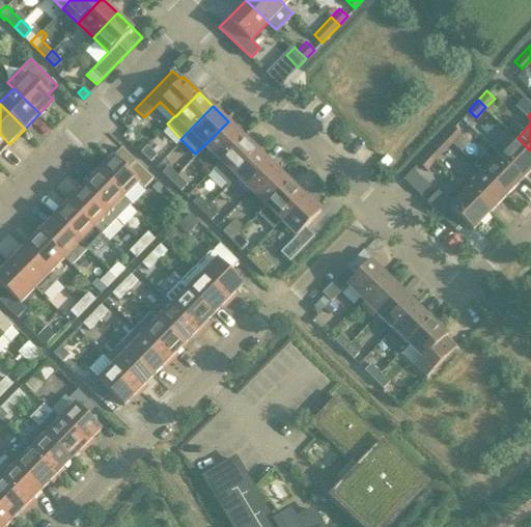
[(228,121),(204,145),(220,160),(244,136),(228,121)]
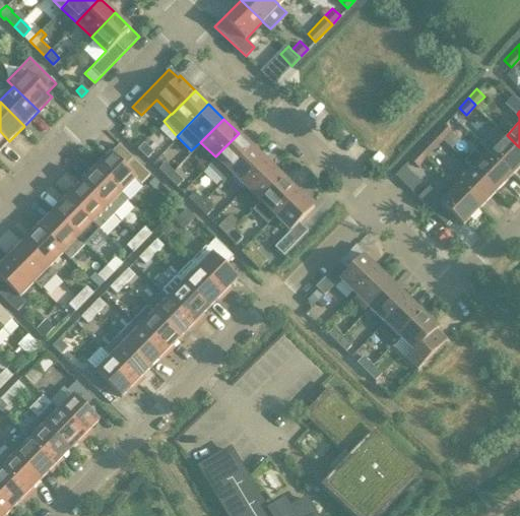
[(443,123),(436,130),(443,137),(451,130),(443,123)]
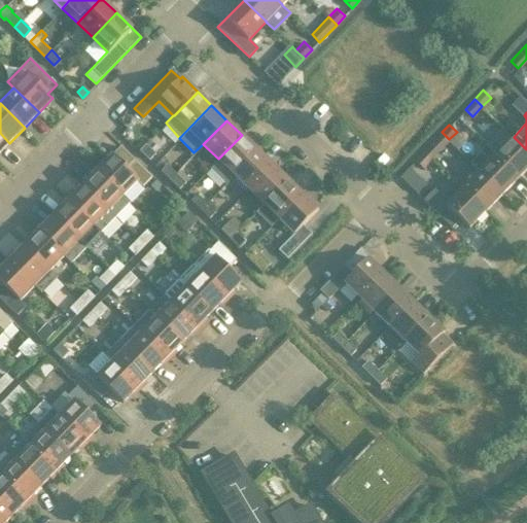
[(449,139),(442,132),(426,148),(433,155),(449,139)]
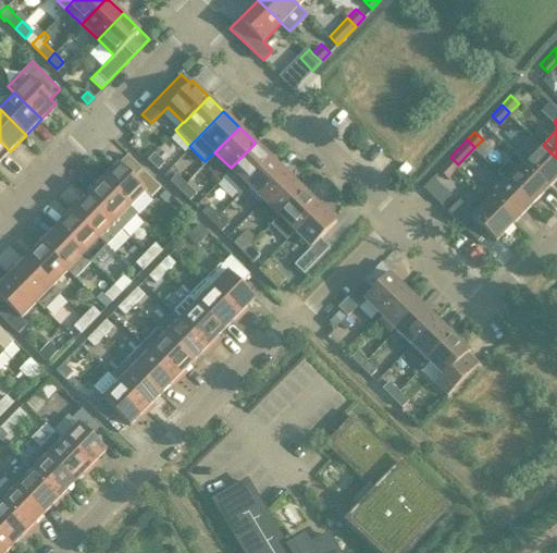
[(0,161),(10,151),(0,140),(0,161)]
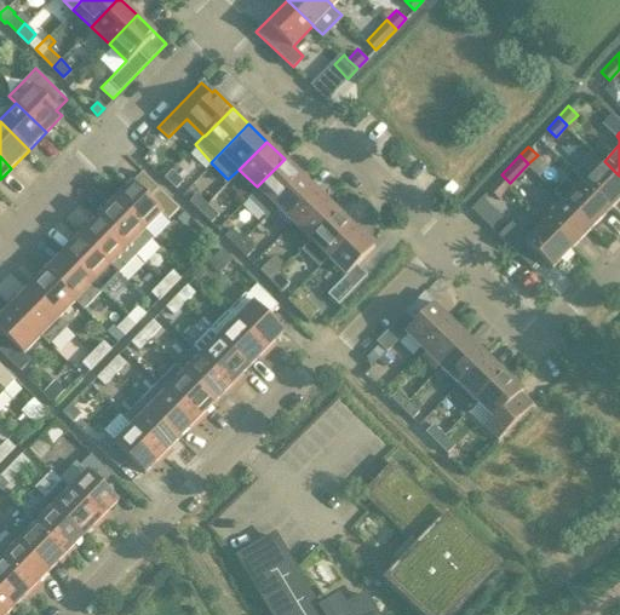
[(257,187),(248,196),(264,213),(274,203),(302,176),(285,159),(257,187)]
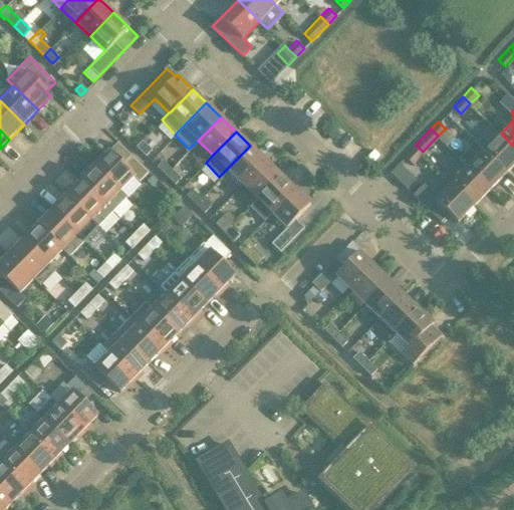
[(513,146),(501,134),(485,150),(507,172),(513,164),(513,146)]
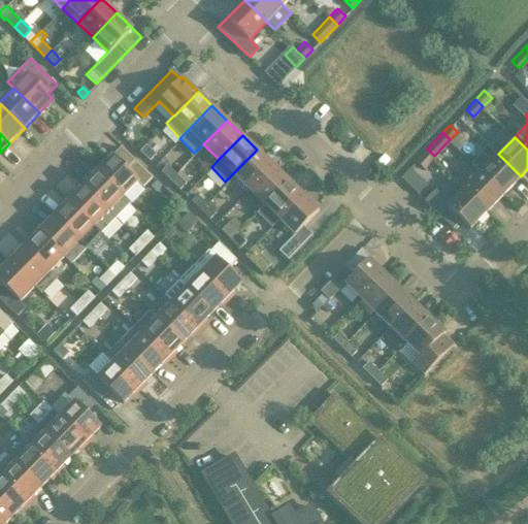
[(146,143),(145,143),(140,138),(135,144),(140,150),(146,143)]
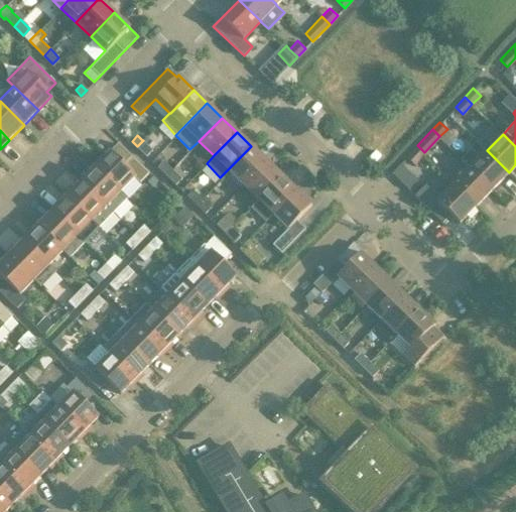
[(143,140),(137,146),(145,154),(152,148),(143,139),(142,140),(143,140)]
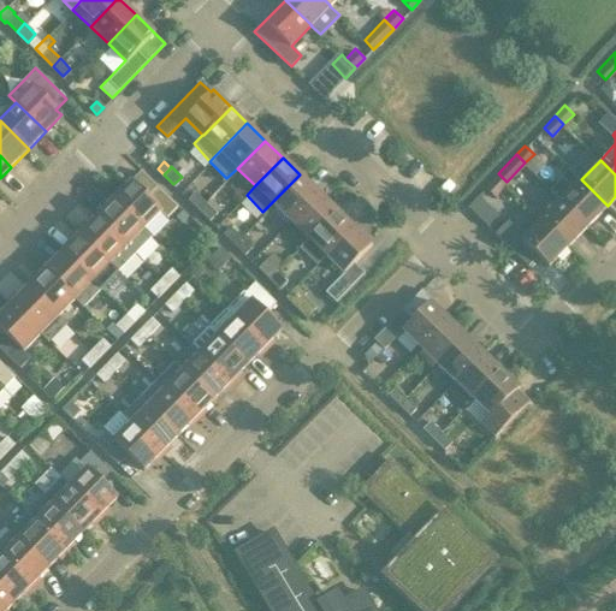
[(144,230),(146,227),(160,213),(167,219),(178,208),(141,172),(131,183),(130,183),(113,200),(144,230)]
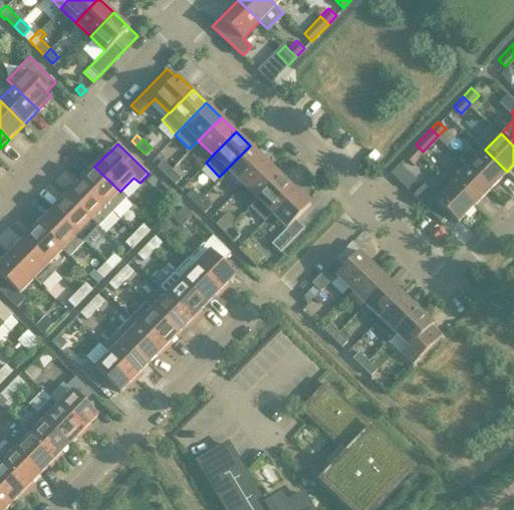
[(423,152),(416,145),(406,156),(413,163),(423,152)]
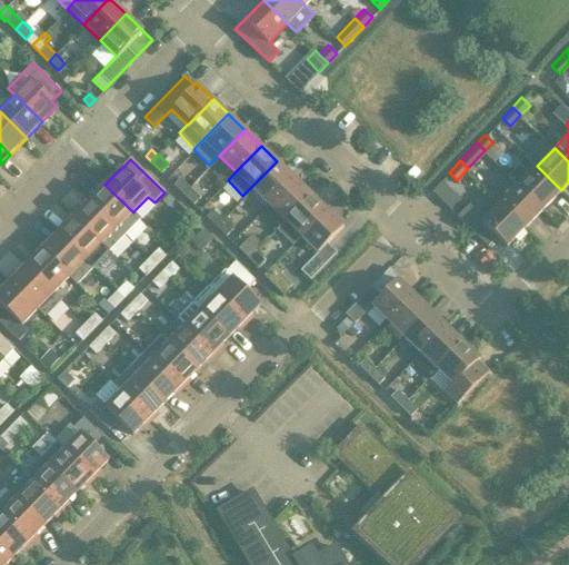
[(293,177),(277,161),(251,187),(268,204),(293,177)]
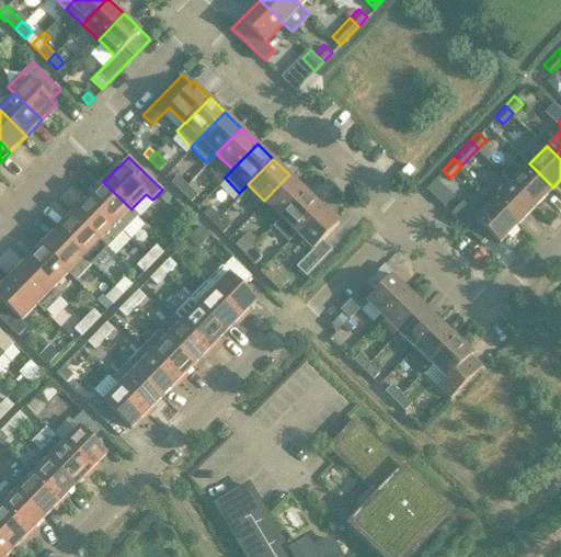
[(512,161),(501,172),(511,182),(512,181),(536,205),(553,188),(529,163),(522,170),(512,161)]
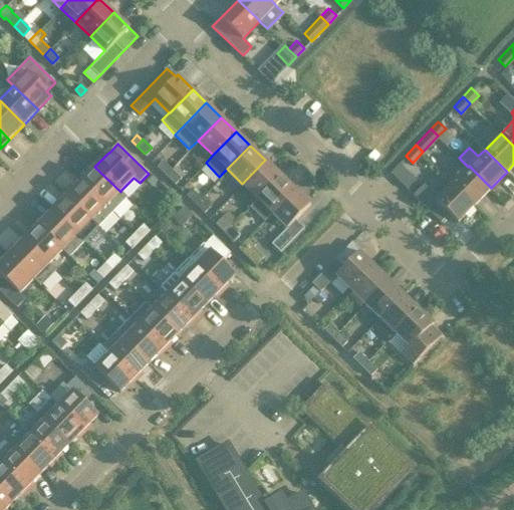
[(166,174),(172,168),(163,159),(157,165),(166,174)]
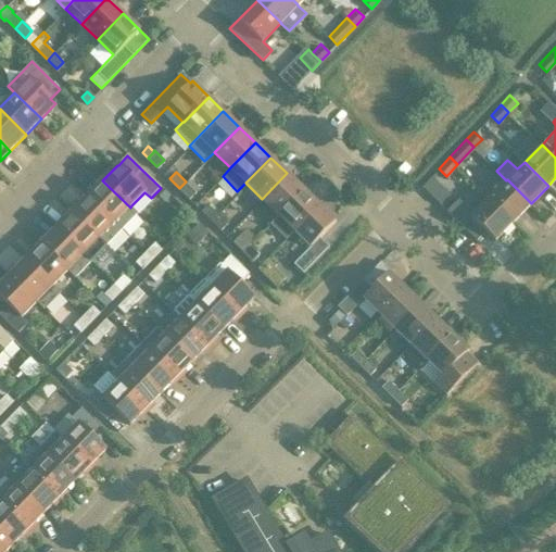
[(287,173),(262,199),(277,214),(302,189),(287,173)]
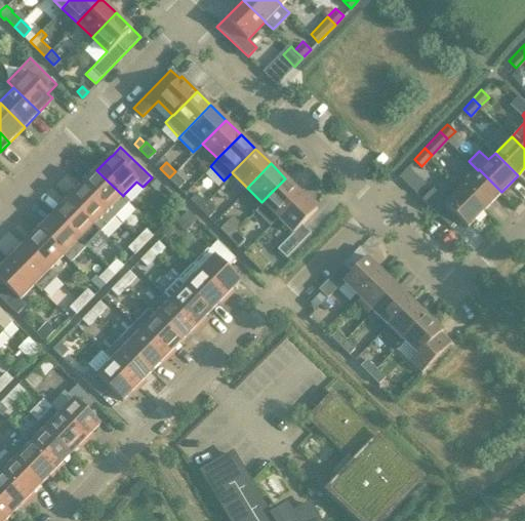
[(407,166),(399,174),(400,175),(404,181),(413,171),(408,166),(407,166)]
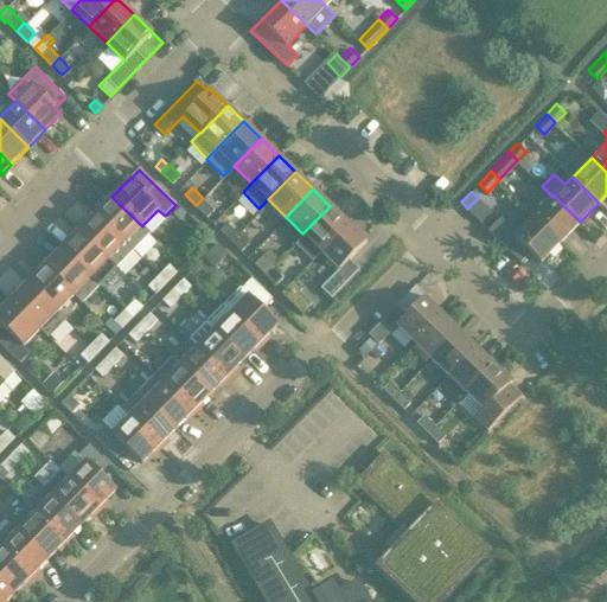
[(553,197),(535,215),(561,241),(580,222),(554,196),(553,197)]
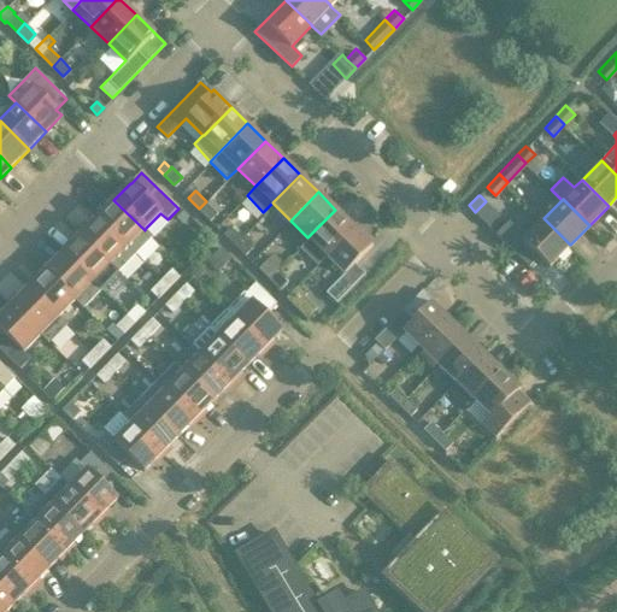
[(145,230),(113,200),(97,218),(133,254),(152,235),(146,228),(145,230)]
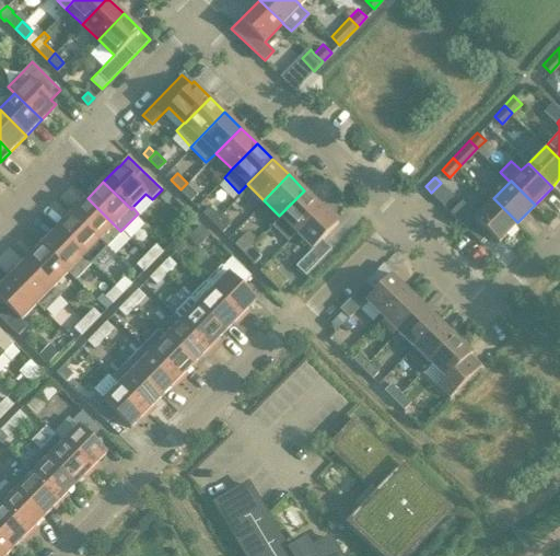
[(187,183),(181,189),(190,199),(197,192),(187,183)]
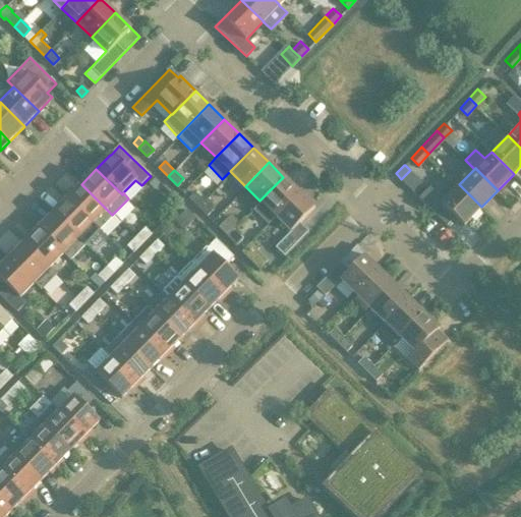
[(298,191),(283,177),(259,200),(275,215),(298,191)]
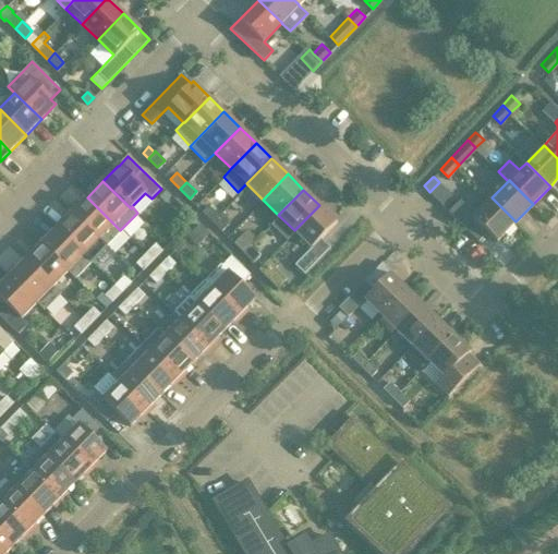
[(120,230),(87,197),(72,214),(105,245),(120,230)]
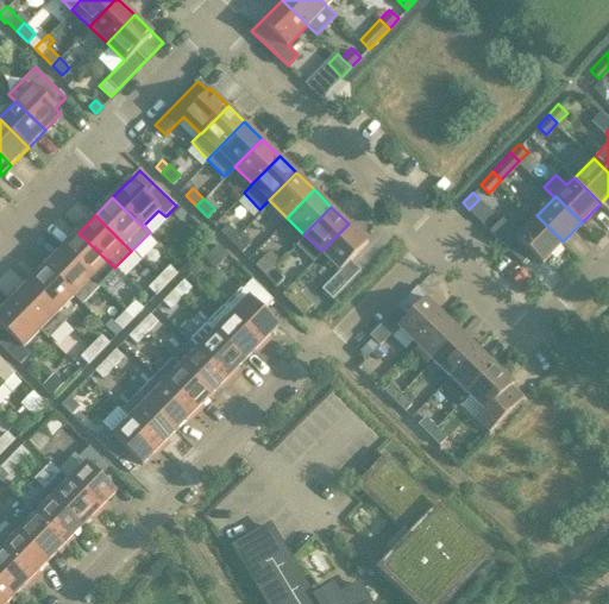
[(503,218),(490,231),(523,263),(534,252),(544,262),(563,241),(537,215),(520,233),(503,218)]
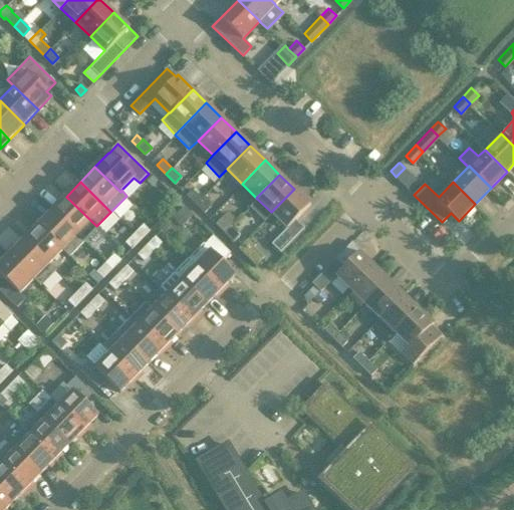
[(195,203),(201,196),(192,187),(186,194),(195,203)]
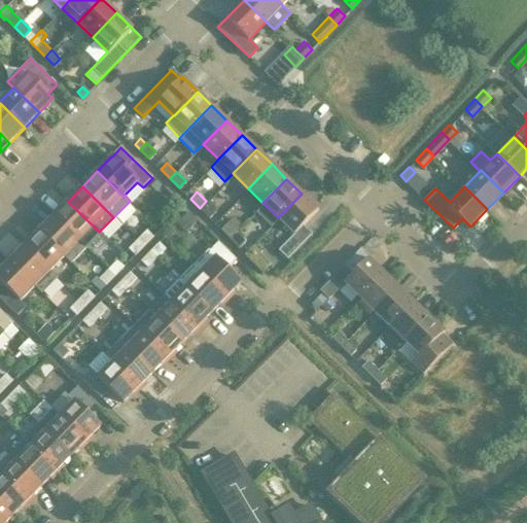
[(302,194),(278,217),(293,233),(278,249),(288,258),(312,234),(304,224),(318,210),(302,194)]
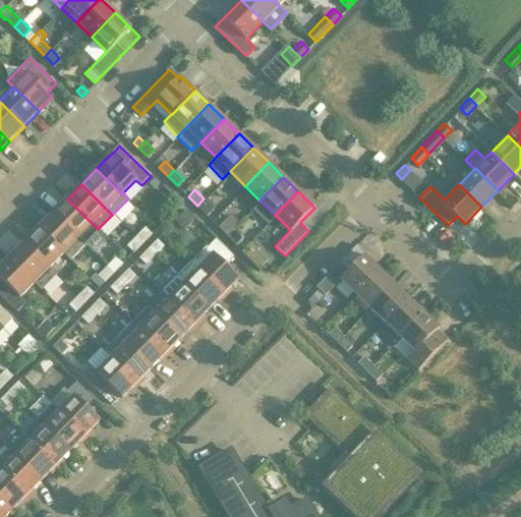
[(213,208),(204,198),(197,206),(207,214),(213,208)]
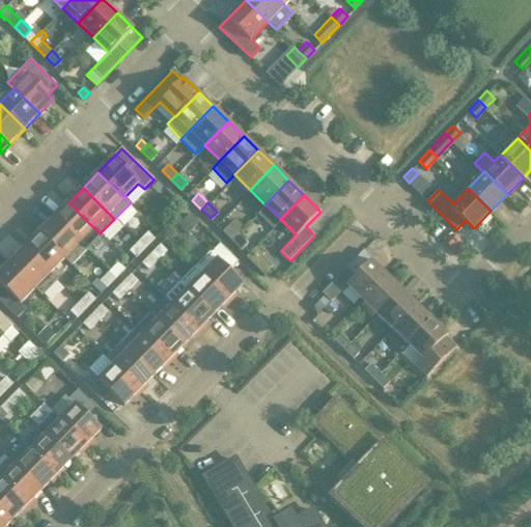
[(100,233),(68,203),(54,218),(85,249),(100,233)]
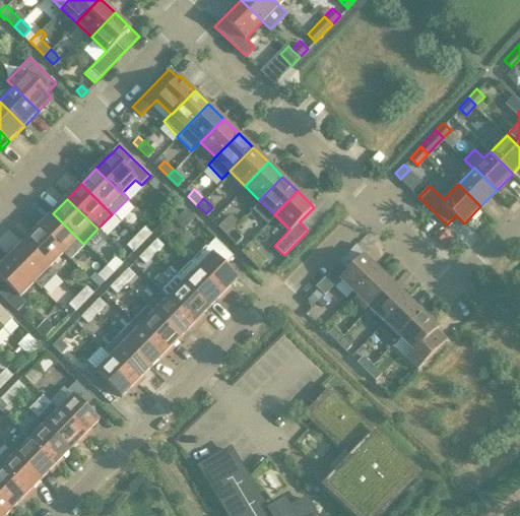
[(182,226),(193,214),(186,207),(175,218),(182,226)]
